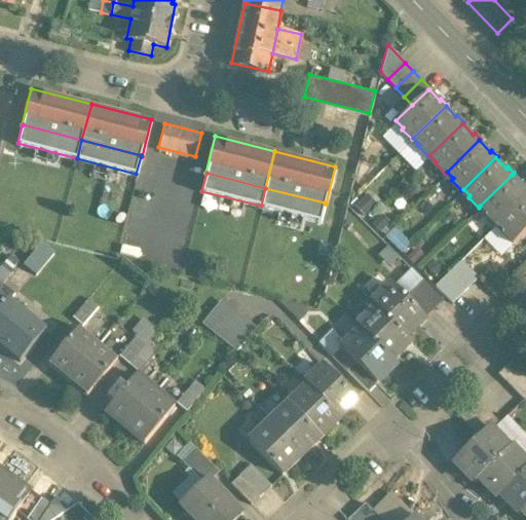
[(512,175),(480,206),(486,212),(484,214),(495,224),(496,223),(525,193),(525,185),(525,184),(523,185),(512,175)]
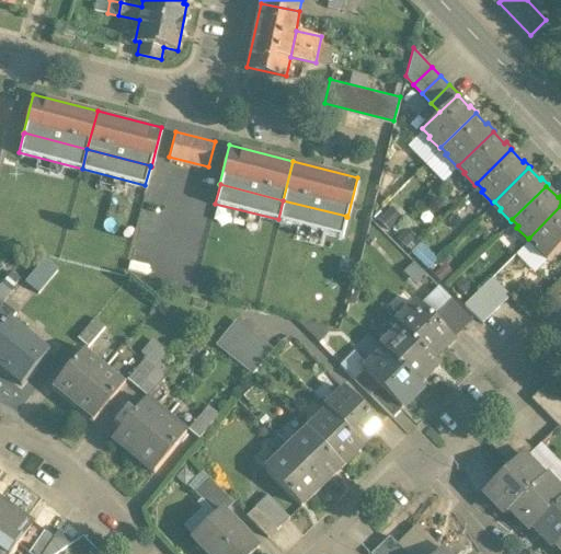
[(346,216),(283,200),(278,219),(342,235),(346,217),(346,216)]
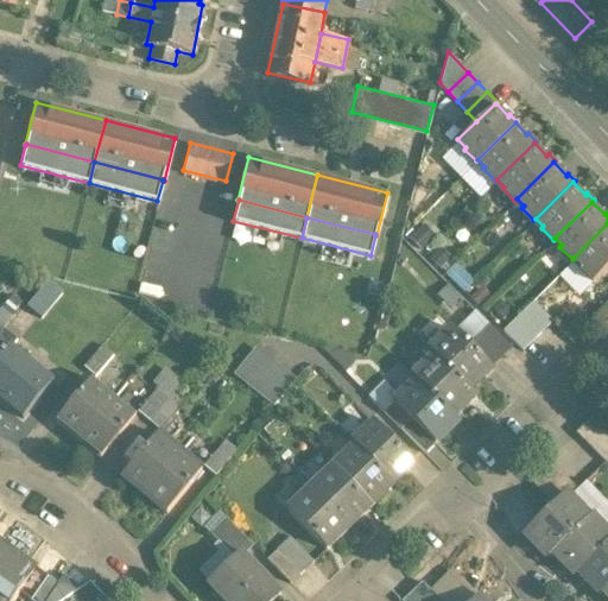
[(607,223),(574,258),(581,265),(580,266),(591,279),(607,263),(607,223)]
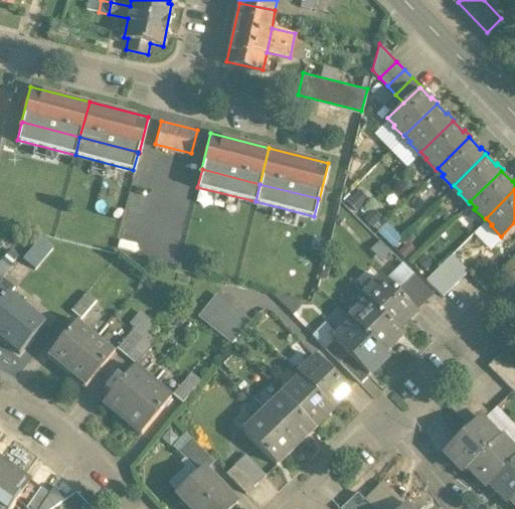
[(468,270),(452,252),(443,261),(460,278),(468,270)]
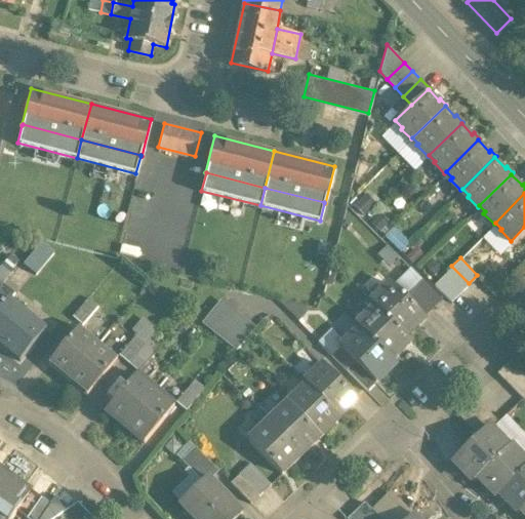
[(469,283),(451,266),(443,274),(460,291),(469,283)]
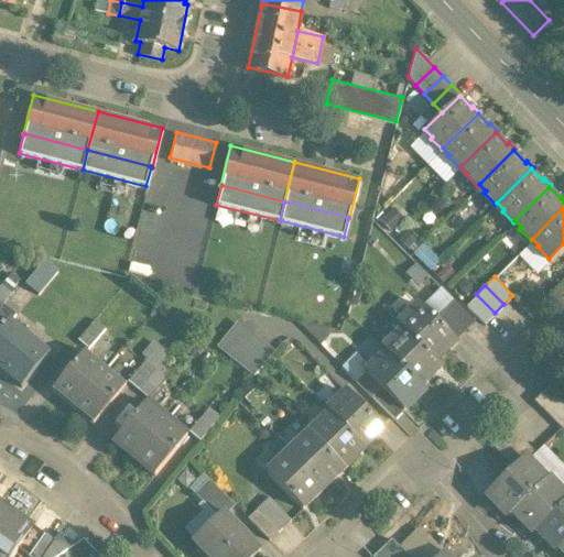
[(495,313),(476,294),(466,303),(485,321),(495,313)]
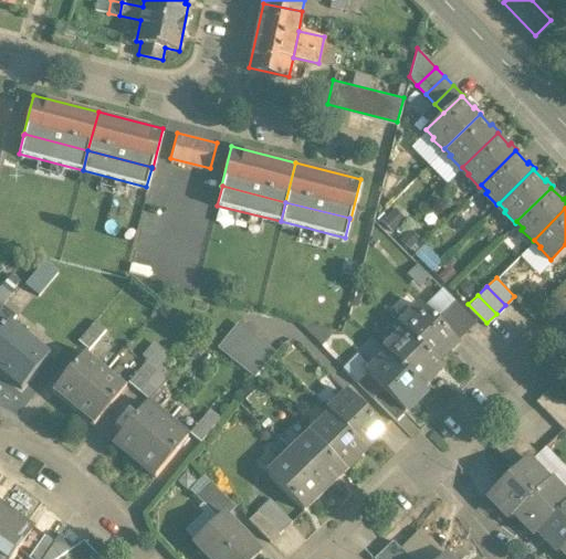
[(475,319),(453,298),(444,307),(465,329),(475,319)]
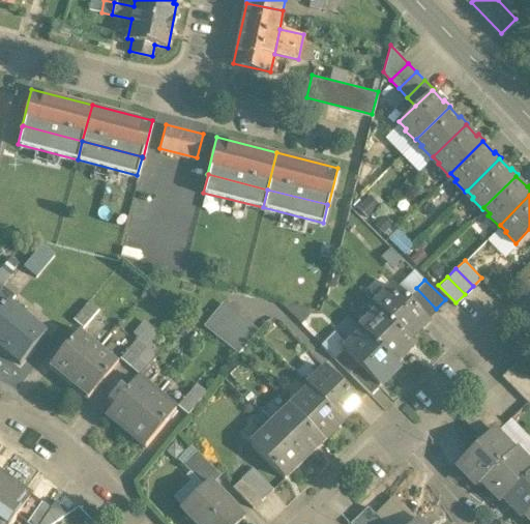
[(407,296),(394,284),(375,302),(379,308),(408,337),(428,317),(407,296)]
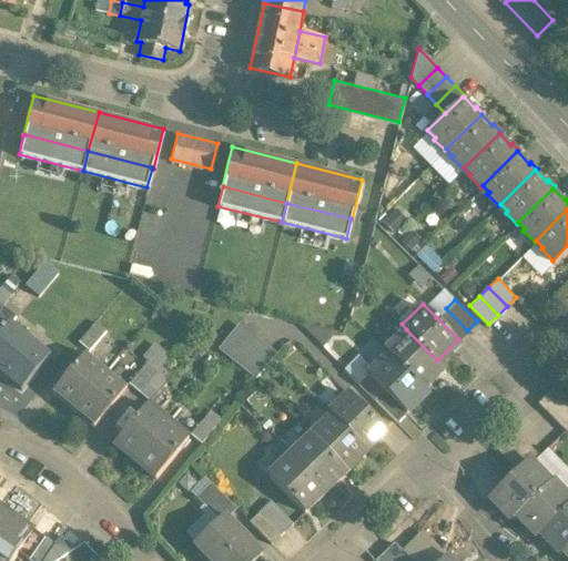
[(14,314),(3,305),(0,308),(0,330),(8,320),(14,314)]
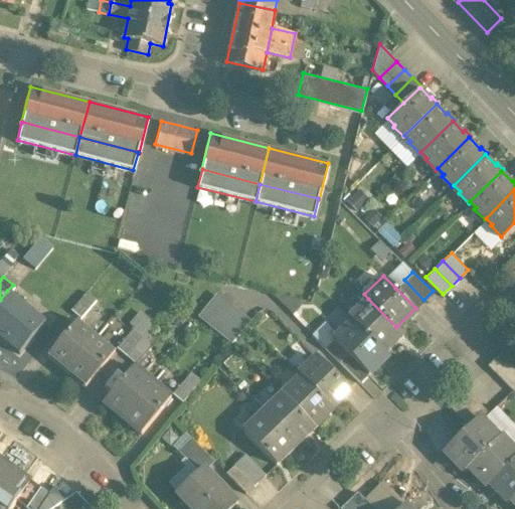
[(423,300),(404,280),(395,288),(415,308),(423,300)]
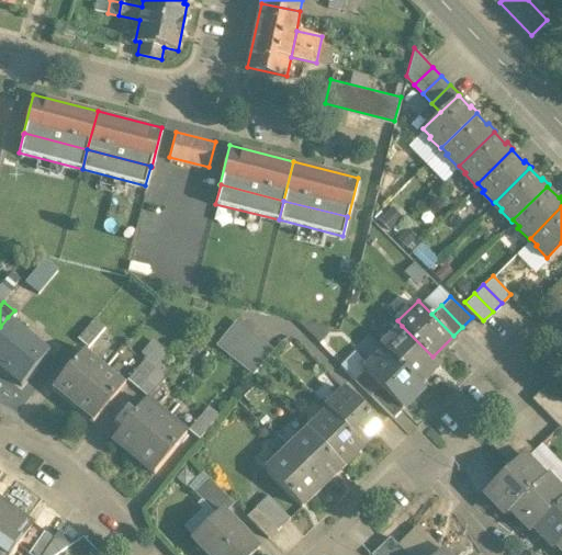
[(104,325),(93,316),(78,336),(88,344),(104,325)]
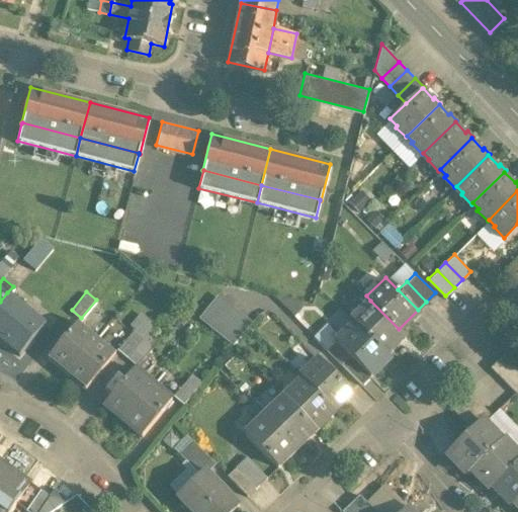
[(44,323),(7,292),(0,302),(0,338),(18,353),(44,323)]
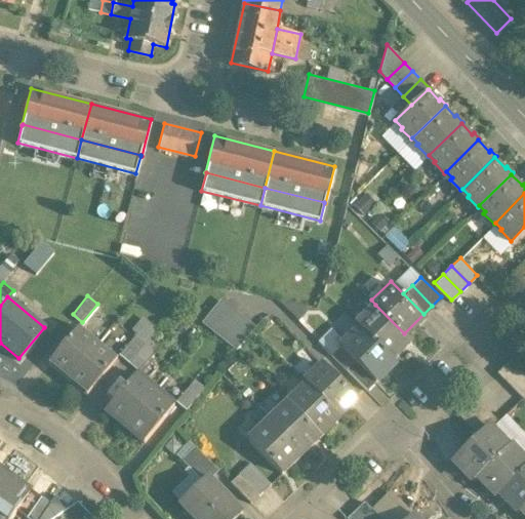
[(404,333),(375,305),(357,323),(361,327),(390,357),(409,337),(404,333)]
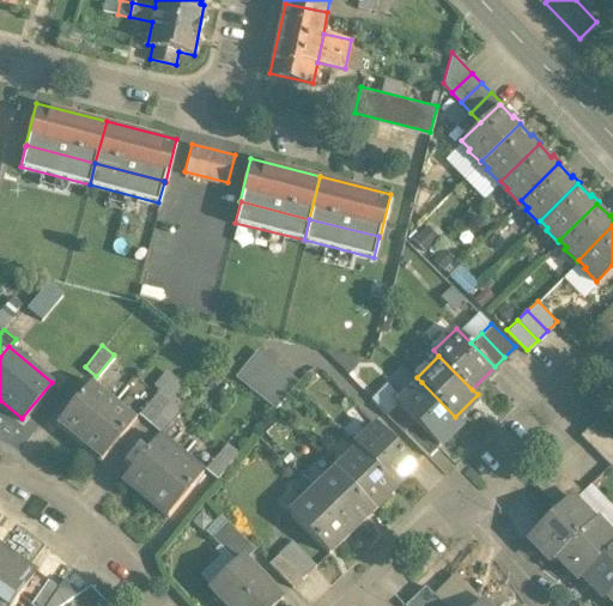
[(297,380),(269,357),(247,385),(274,407),(297,380)]
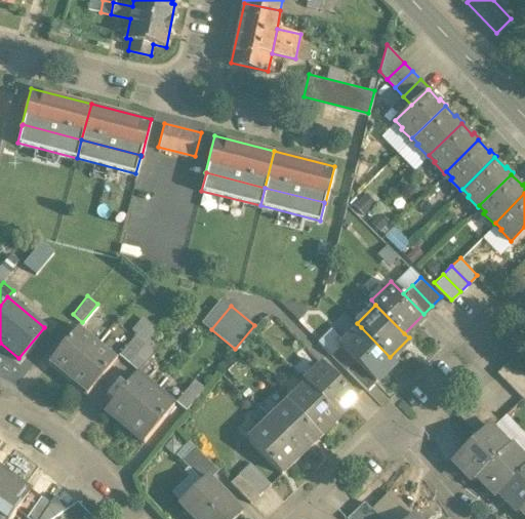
[(329,324),(317,312),(311,318),(323,329),(329,324)]
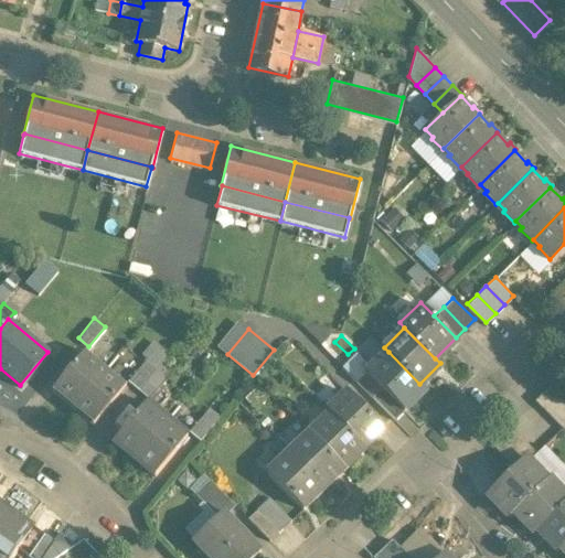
[(84,350),(52,388),(73,406),(105,367),(84,350)]
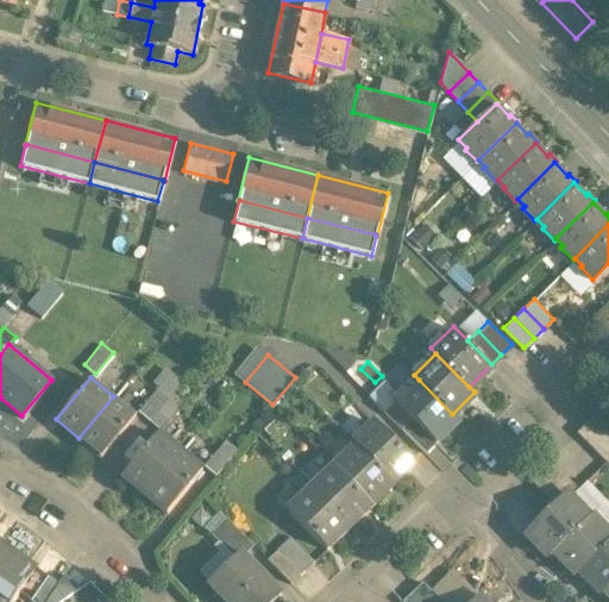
[(452,414),(419,380),(397,401),(396,401),(412,416),(434,440),(457,419),(452,414)]
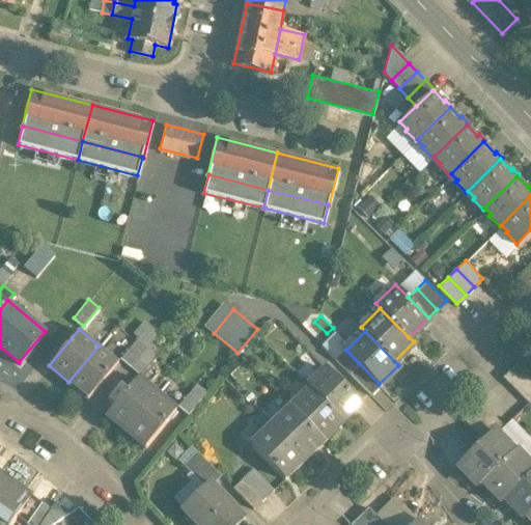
[(346,350),(333,336),(324,346),(350,372),(359,363),(345,350),(346,350)]
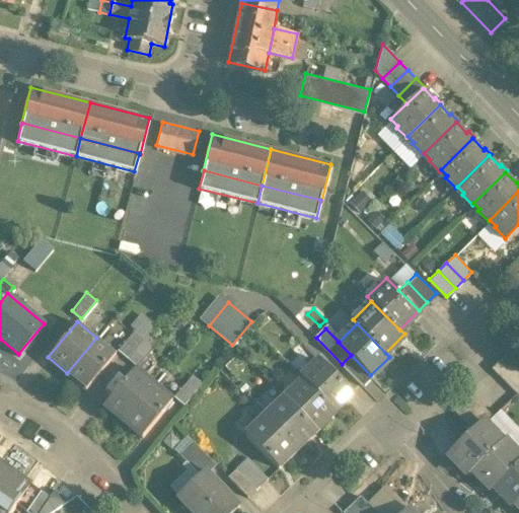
[(134,331),(118,350),(128,357),(143,339),(134,331)]
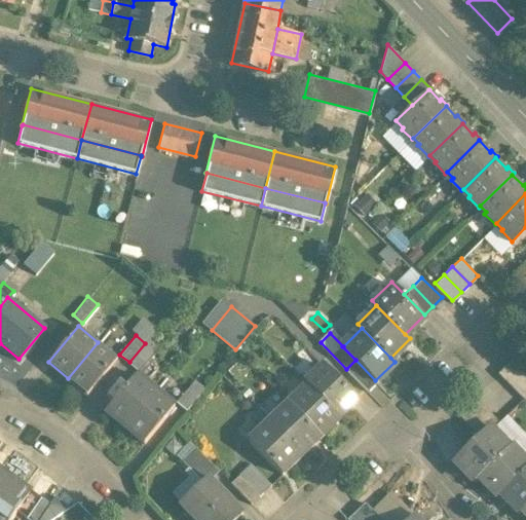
[(159,346),(149,338),(145,343),(129,362),(140,371),(159,346)]
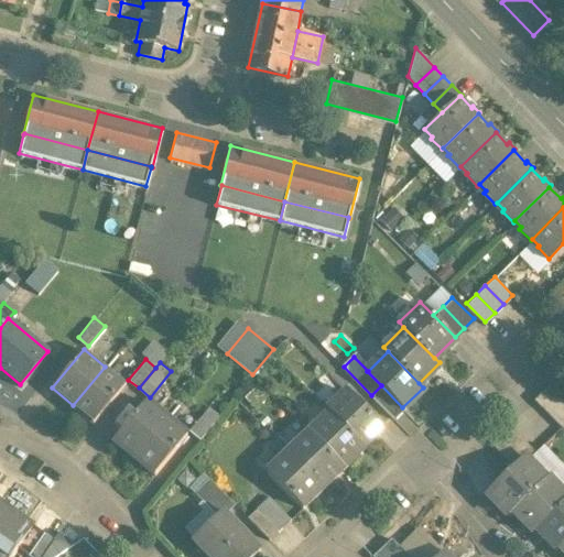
[(105,367),(73,405),(93,422),(126,383),(105,367)]
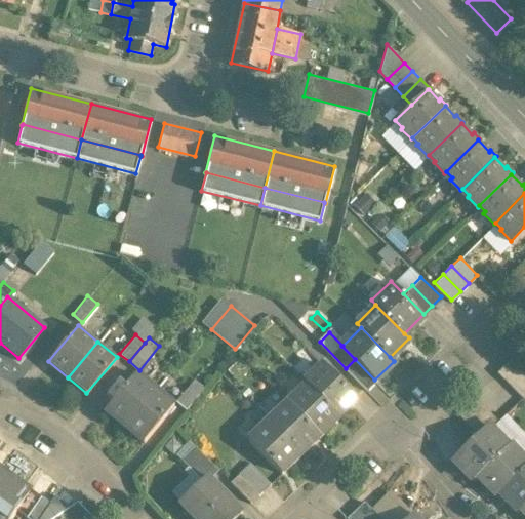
[(514,353),(497,370),(506,380),(523,362),(514,353)]
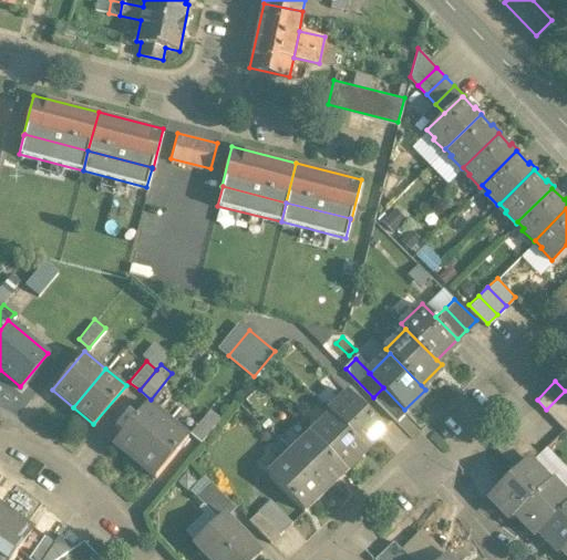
[(404,410),(383,387),(373,397),(395,420),(404,410)]
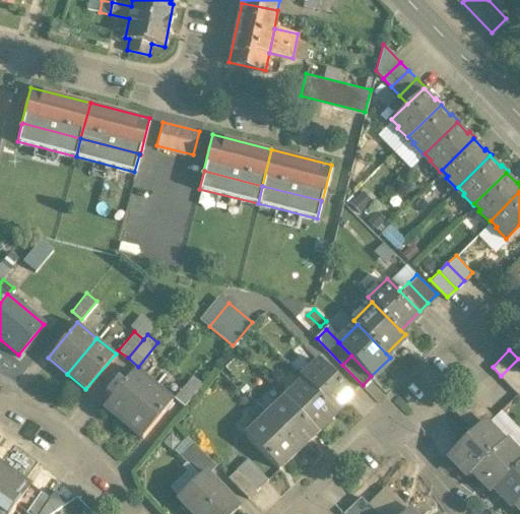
[(519,361),(518,359),(501,376),(509,383),(519,372),(519,361)]
